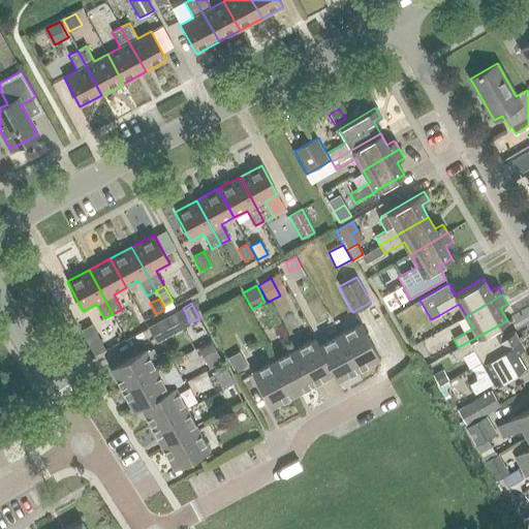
[(156,342),(191,324),(190,322),(183,308),(148,327),(156,342)]
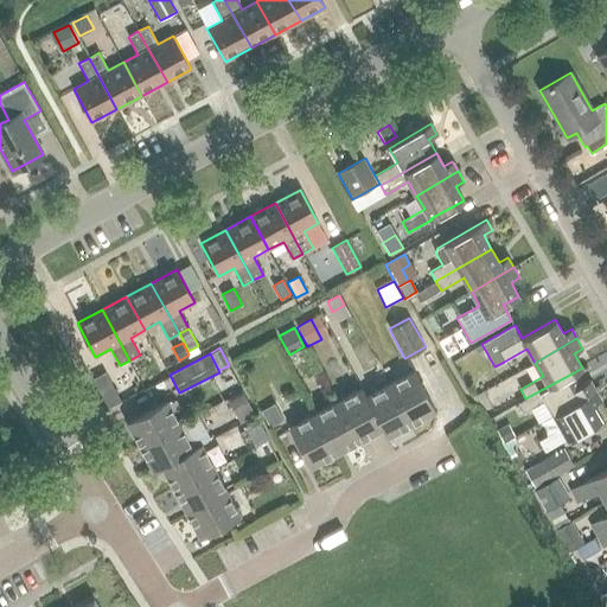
[(411,425),(435,411),(413,370),(389,383),(411,425)]
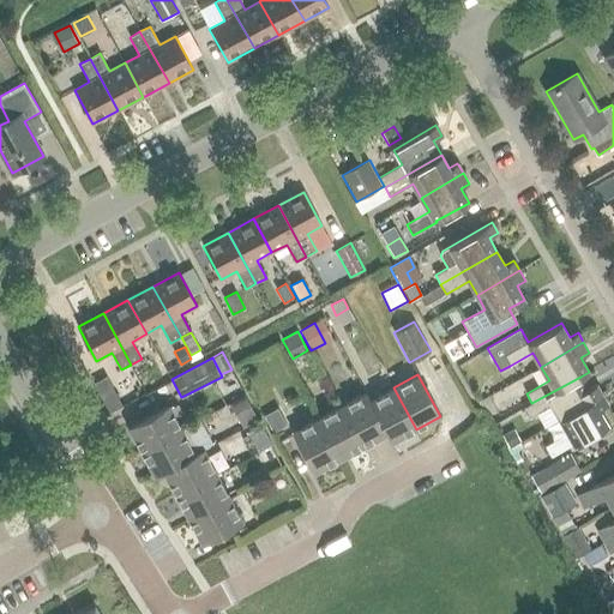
[(531,403),(523,408),(529,417),(552,404),(560,419),(602,395),(596,384),(588,389),(581,377),(531,403)]
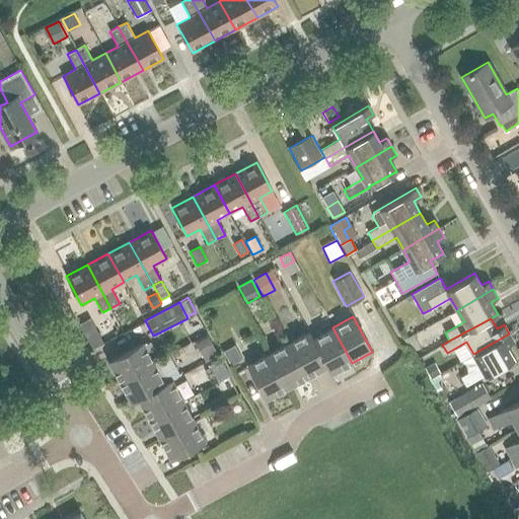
[(332,327),(312,339),(326,366),(326,367),(330,374),(352,363),(332,327)]
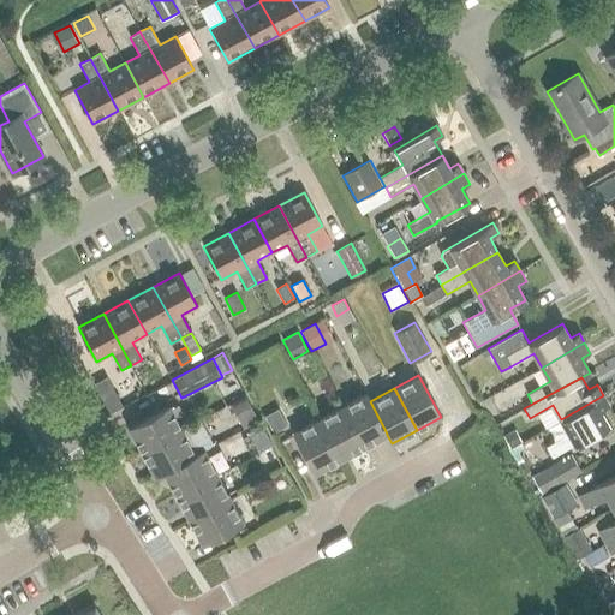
[(365,393),(341,406),(364,447),(387,435),(387,434),(370,401),(365,393)]
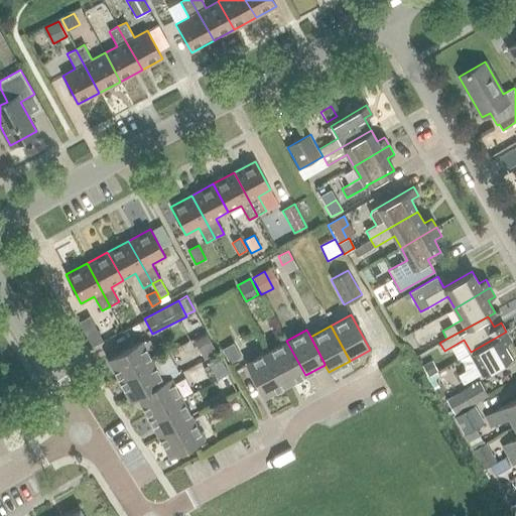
[(511,340),(506,332),(471,352),(478,364),(458,375),(464,384),(482,373),(486,378),(514,362),(504,344),(511,340)]
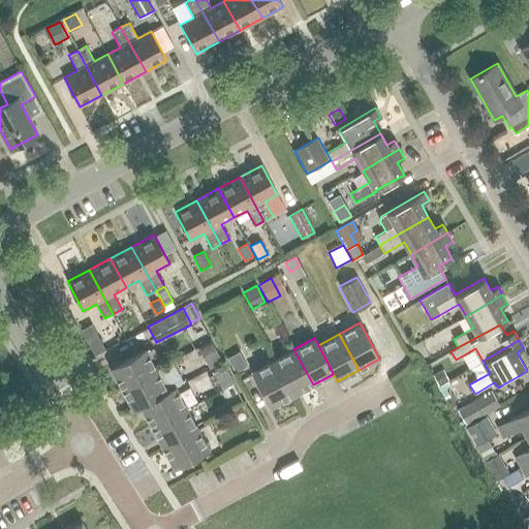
[(99,342),(89,347),(94,358),(104,351),(99,342)]
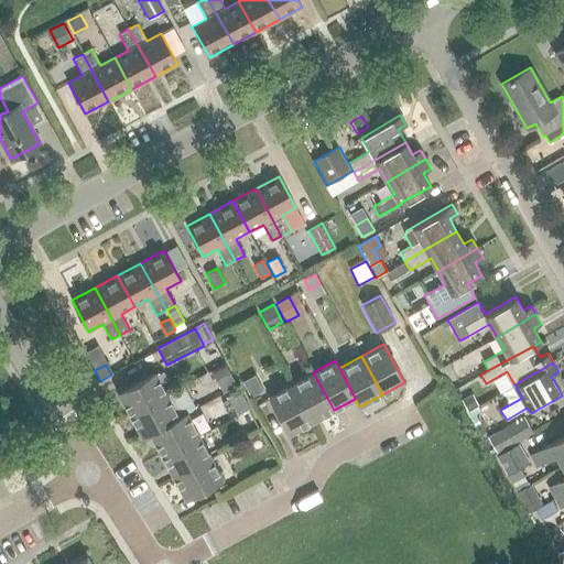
[(235,381),(226,366),(213,372),(221,389),(235,381)]
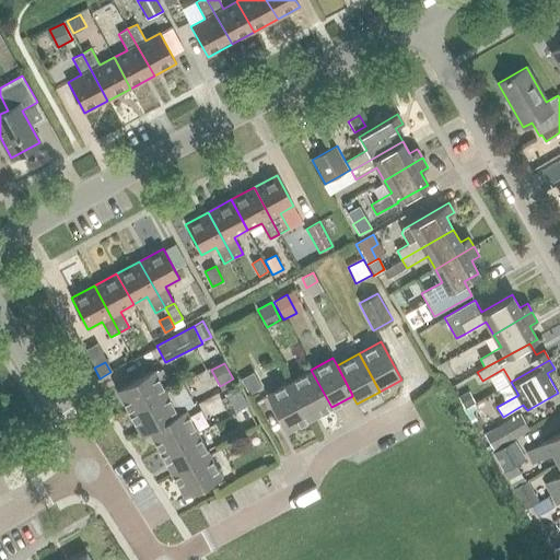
[(117,389),(129,412),(166,392),(154,370),(117,389)]
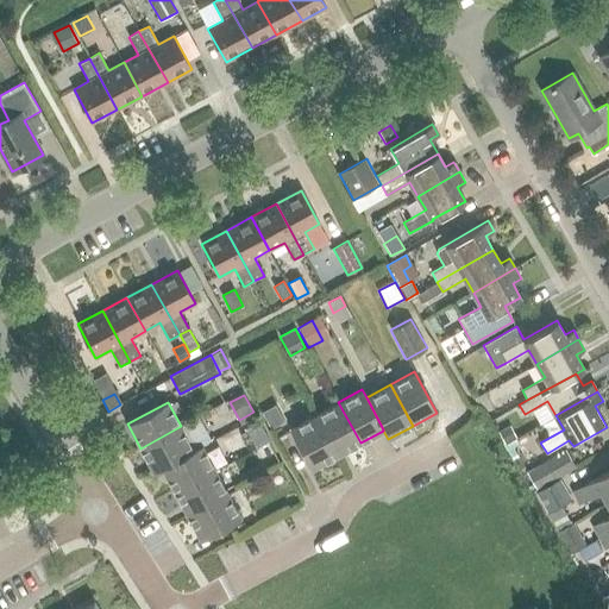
[(337,456),(360,443),(338,402),(314,415),(337,456)]
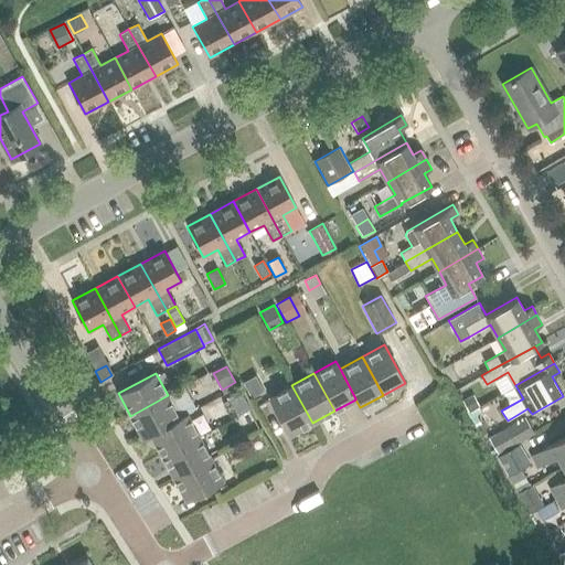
[(289,435),(312,423),(291,385),(269,397),(289,435)]
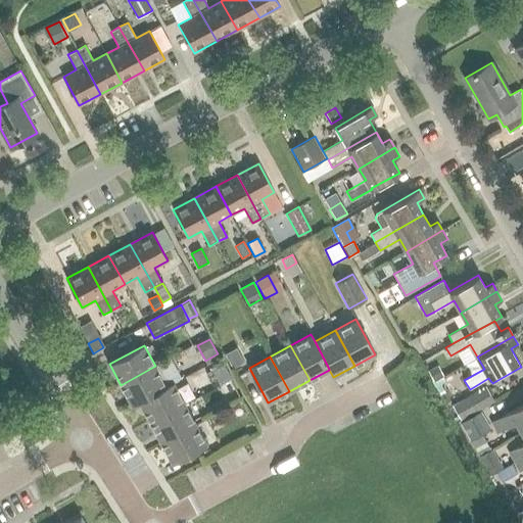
[(231,379),(222,363),(211,369),(220,385),(231,379)]
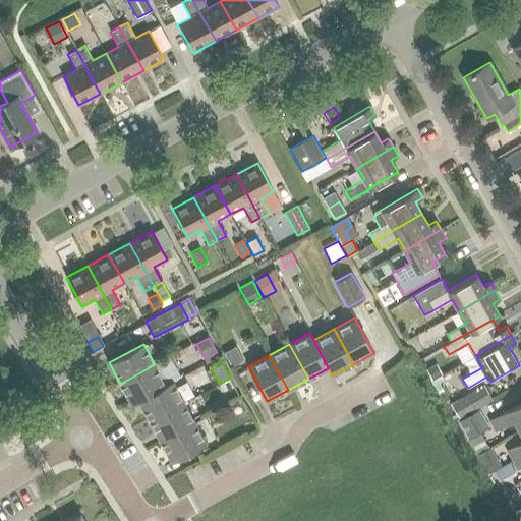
[(155,364),(120,384),(131,404),(138,400),(166,385),(165,385),(155,364)]
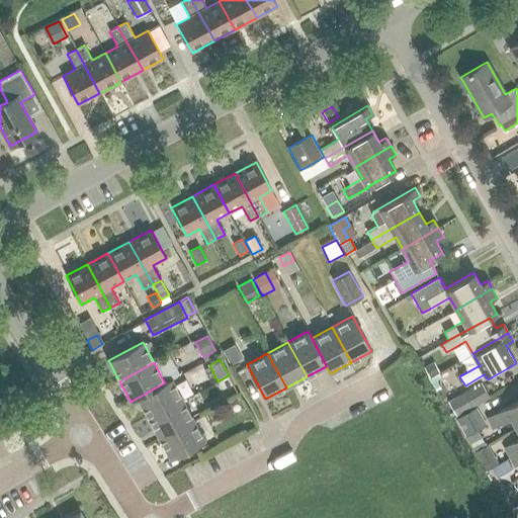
[(429,378),(440,372),(435,362),(424,368),(429,378)]
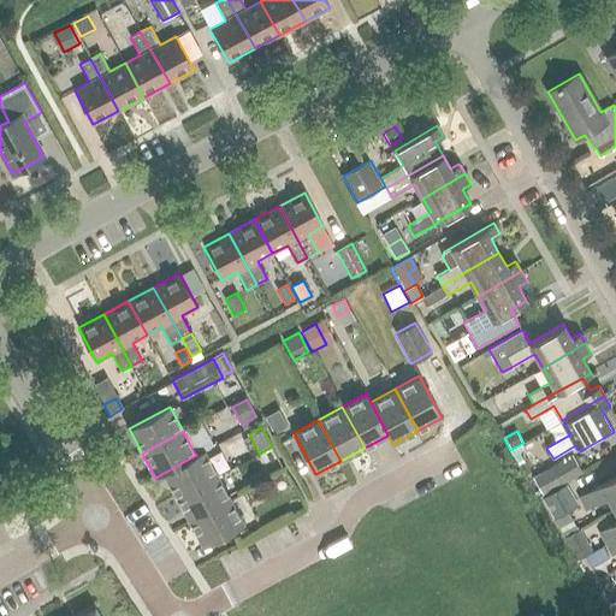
[(272,448),(256,457),(262,469),(279,461),(272,448)]
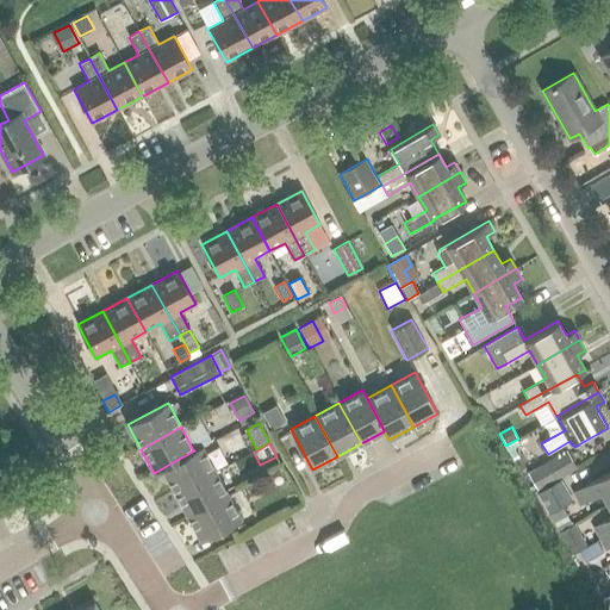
[(193,450),(194,450),(162,468),(175,492),(215,471),(201,446),(193,450)]
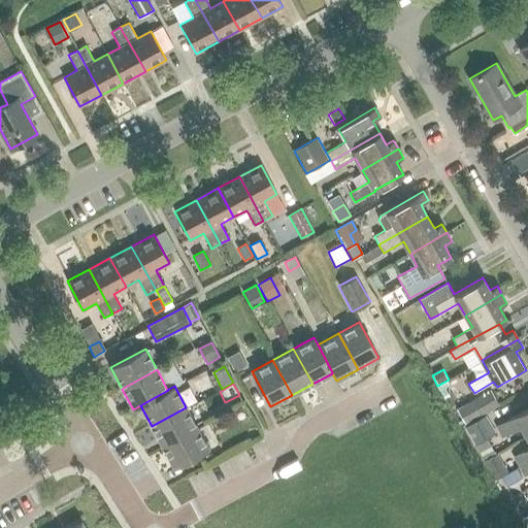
[(490,389),(457,407),(466,424),(498,404),(490,389)]
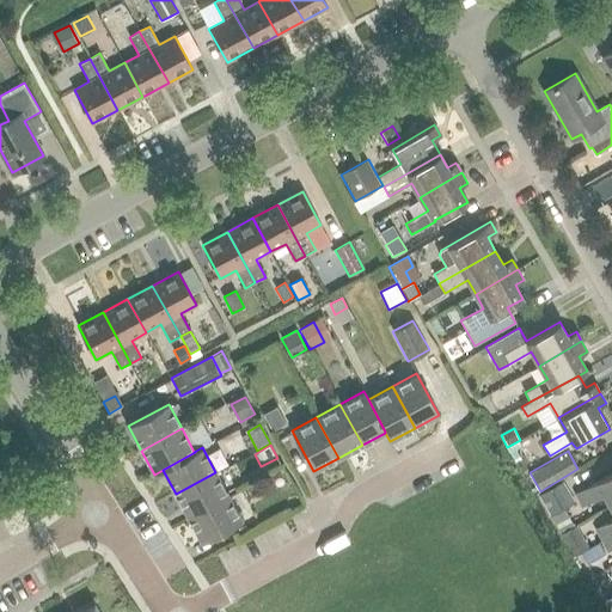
[(189,518),(228,496),(215,472),(176,494),(189,518)]
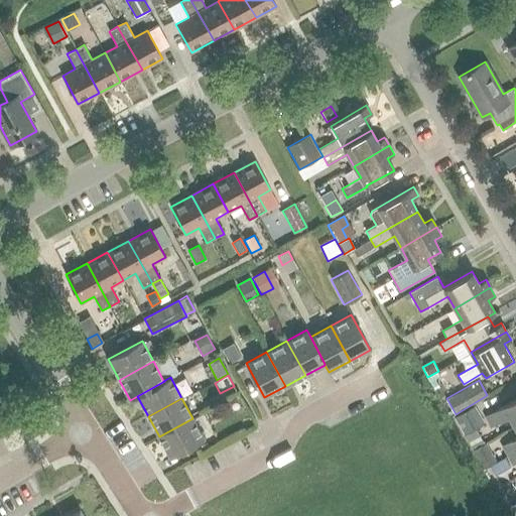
[(508,416),(514,426),(515,424),(515,399),(486,416),(491,426),(508,416)]
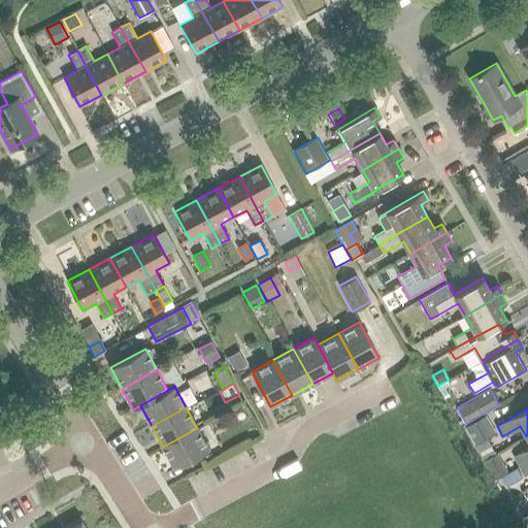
[(483,417),(465,427),(475,444),(493,434),(483,417)]
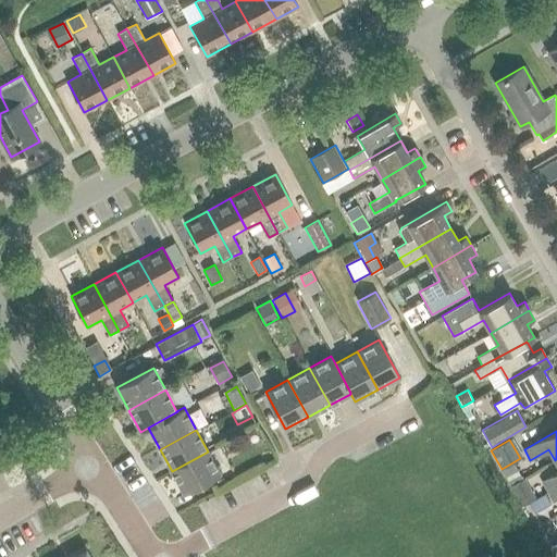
[(220,473),(208,452),(172,471),(184,494),(220,473)]
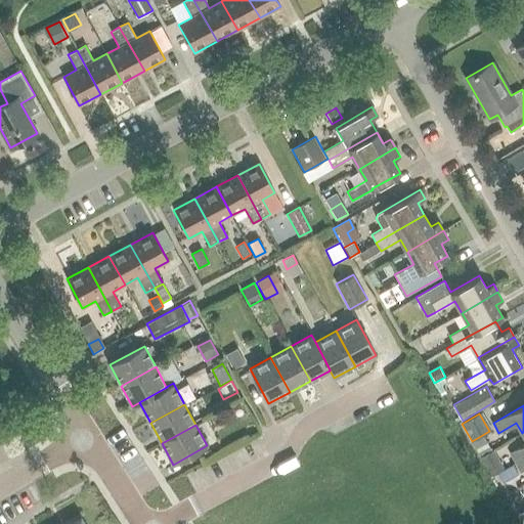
[(523,431),(522,433),(523,436),(523,445),(511,453),(516,463),(523,457),(523,431)]
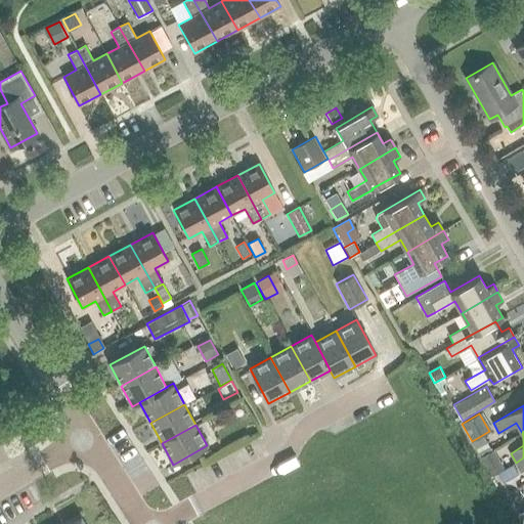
[(503,483),(518,474),(513,465),(497,474),(503,483)]
